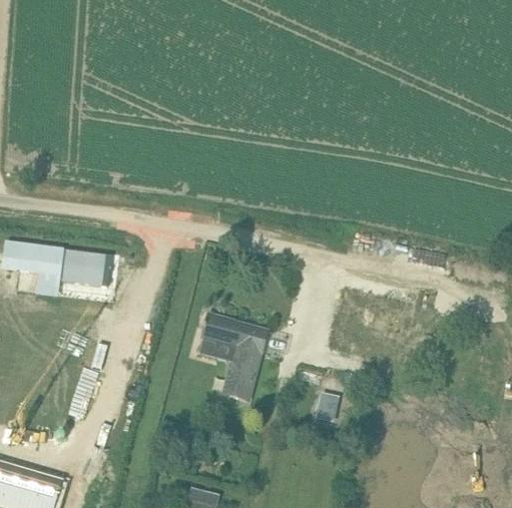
[(5,251),(5,287),(112,287),(112,251),(5,251)]
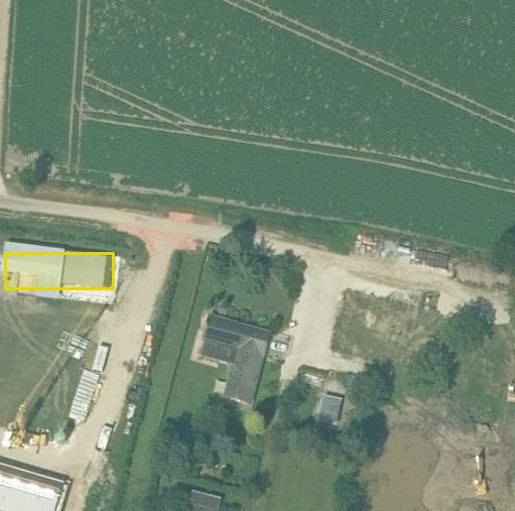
[(228,317),(210,312),(204,337),(242,347),(237,365),(233,364),(225,394),(250,401),(263,353),(265,353),(271,331),(228,318),(228,317)]
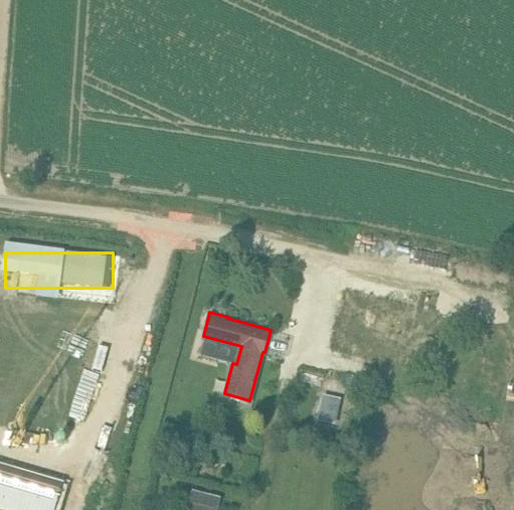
[(341,396),(324,392),(319,417),(336,421),(341,396)]
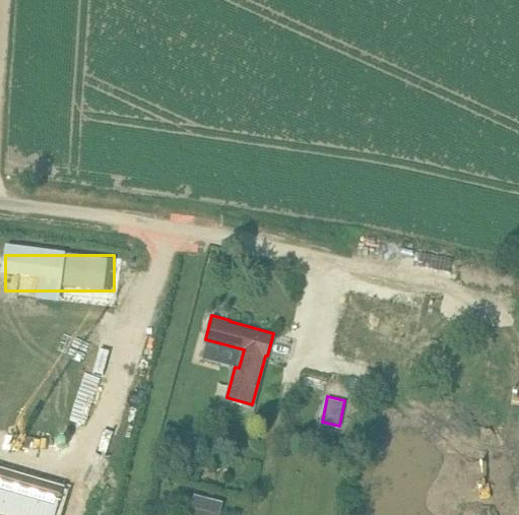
[(195,493),(189,514),(219,514),(223,501),(195,493)]
